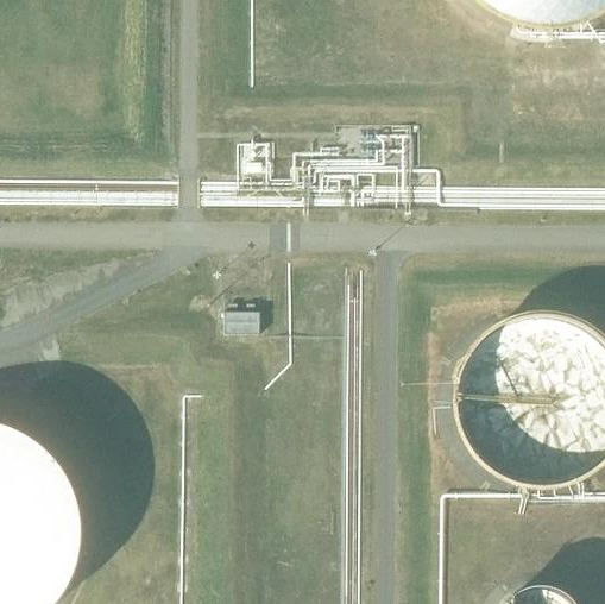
[(472,0),(477,5),(483,11),(487,13),(490,16),(497,20),(505,24),(512,27),(521,30),(529,32),(537,33),(543,33),(549,33),(558,33),(566,32),(574,31),(583,29),(591,26),(596,24),(600,21),(604,19),(604,0),(472,0)]
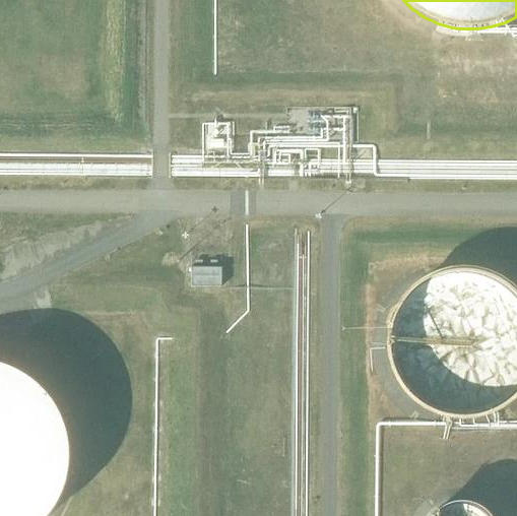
[(223,282),(223,264),(193,264),(193,282),(223,282)]
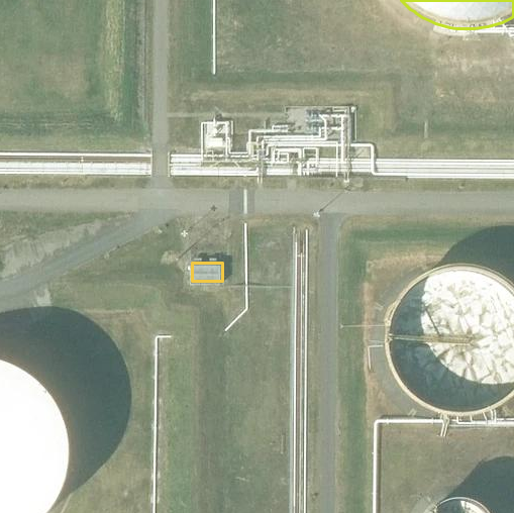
[(513,284),(510,282),(507,279),(503,277),(499,275),(495,273),(491,271),(487,270),(481,268),(476,267),(472,267),(468,266),(463,266),(458,266),(454,267),(449,267),(445,268),(439,270),(435,272),(429,275),(425,277),(421,279),(418,282),(414,284),(411,287),(408,290),(405,294),(402,297),(400,301),(398,305),(395,310),(393,315),(392,319),(390,323),(390,325),(389,329),(389,334),(388,336),(388,340),(388,347),(389,351),(389,353),(389,355),(390,361),(391,363),(392,367),(394,371),(396,375),(397,377),(399,381),(400,383),(404,388),(408,393),(411,396),(416,401),(421,405),(427,408),(431,410),(433,411),(437,413),(443,415),(449,416),(456,417),(463,417),(470,417),(474,417),(481,416),(487,414),(493,412),(499,409),(505,406),(508,403),(513,400),(513,284)]
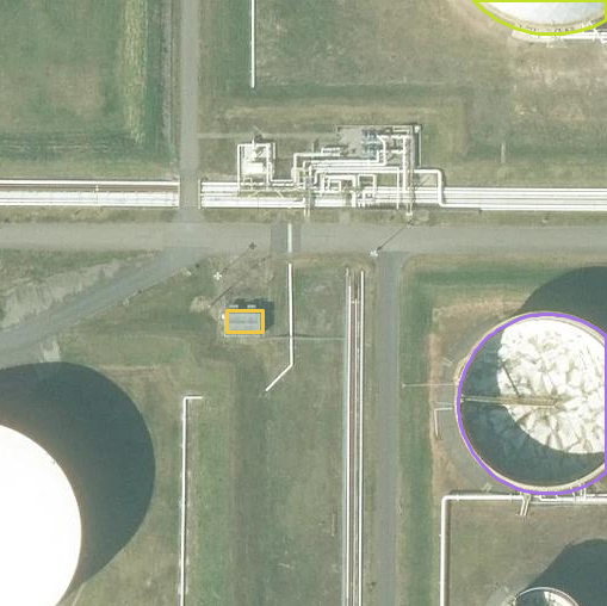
[(54,605),(56,604),(60,599),(64,592),(68,586),(70,581),(73,576),(74,573),(76,568),(76,564),(79,560),(80,554),(80,548),(81,545),(81,539),(81,530),(81,524),(81,519),(80,513),(79,509),(78,505),(76,499),(74,493),(73,488),(72,484),(68,480),(66,475),(62,470),(60,465),(57,463),(54,458),(48,451),(41,446),(37,443),(35,440),(30,437),(24,434),(19,431),(11,427),(6,426),(0,424),(0,605),(54,605)]
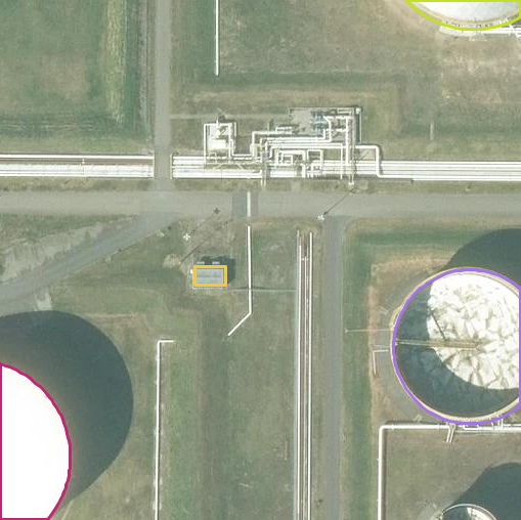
[(495,519),(494,517),(490,514),(488,512),(486,510),(482,508),(479,506),(475,505),(472,504),(467,504),(464,504),(460,504),(457,505),(453,505),(450,506),(446,508),(442,511),(440,513),(439,514),(437,516),(435,518),(434,519),(433,519),(495,519)]
